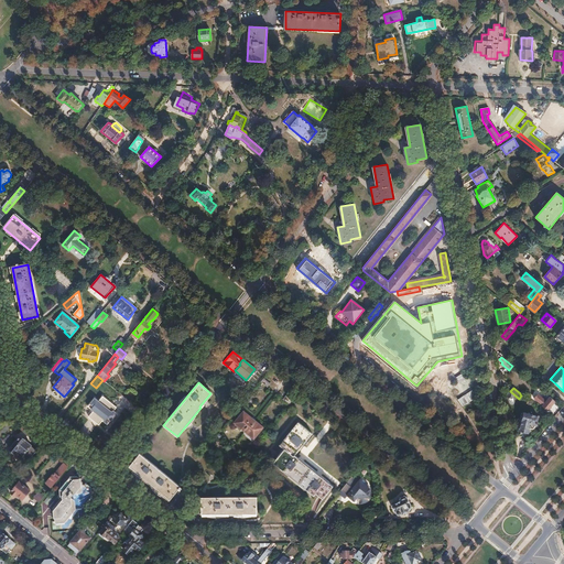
[(289,392),(283,400),(290,405),(295,398),(289,392)]
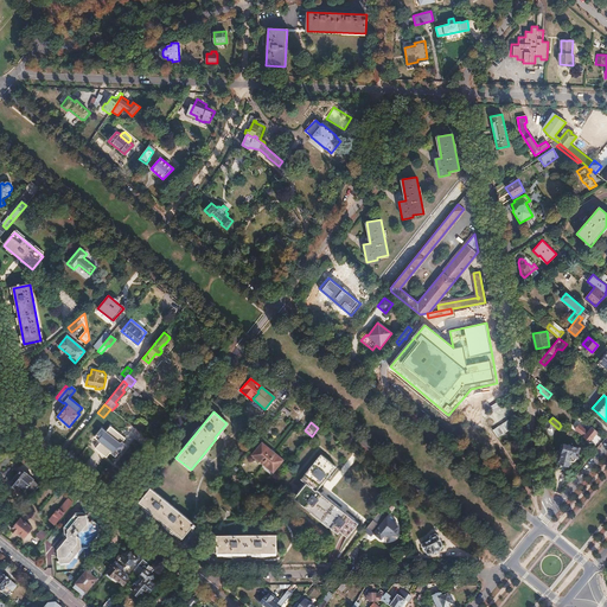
[(573,429),(579,435),(588,443),(598,433),(588,425),(583,429),(577,425),(573,429)]
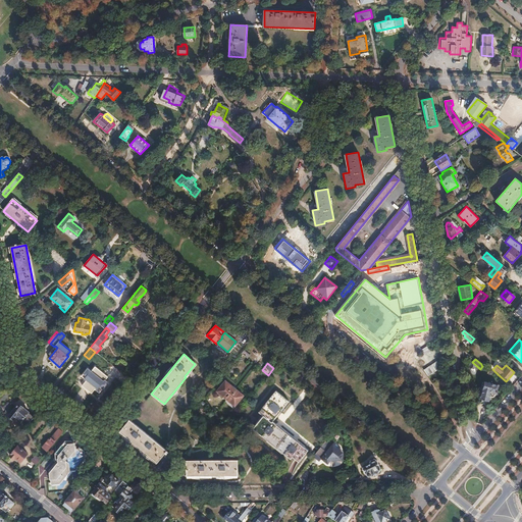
[(87,374),(84,378),(92,384),(98,388),(107,377),(100,371),(98,374),(96,373),(95,374),(88,368),(85,372),(87,374)]
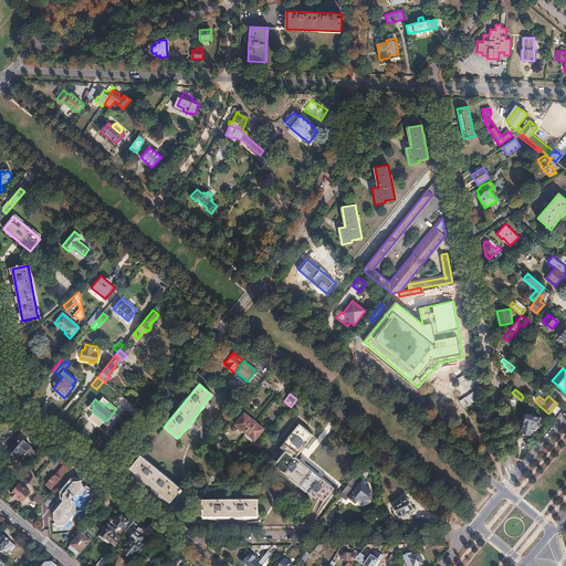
[(244,413),(234,425),(254,440),(264,429),(244,413)]
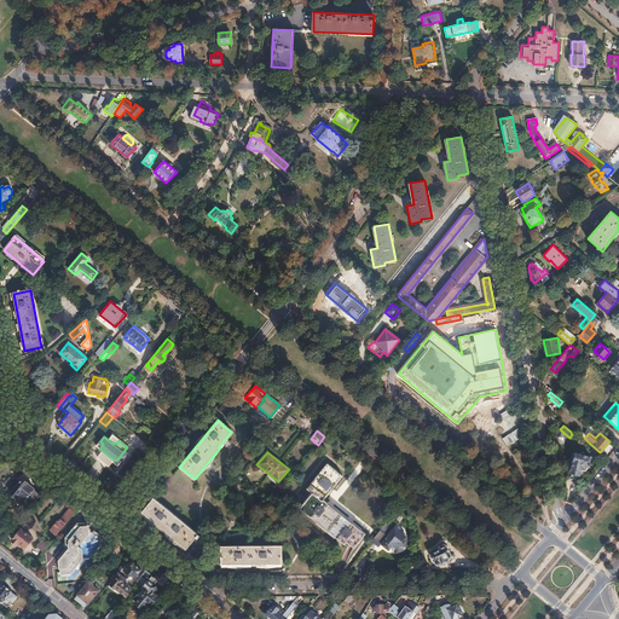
[(573,462),(571,473),(579,475),(580,473),(582,473),(583,469),(585,470),(589,467),(591,457),(574,453),(573,461),(573,462)]
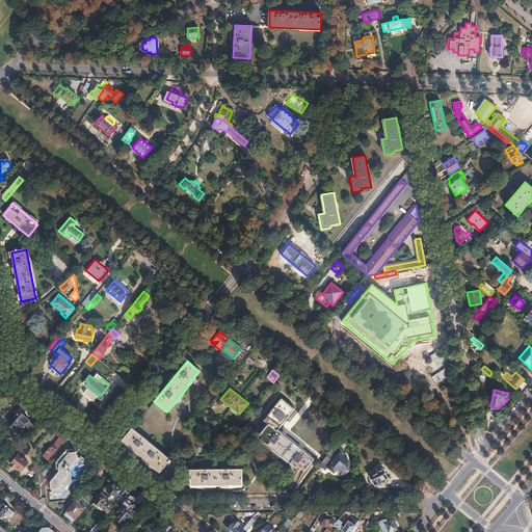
[(268,424),(258,436),(296,468),(298,466),(304,471),(315,458),(278,429),(295,409),(282,398),(264,420),(268,424)]
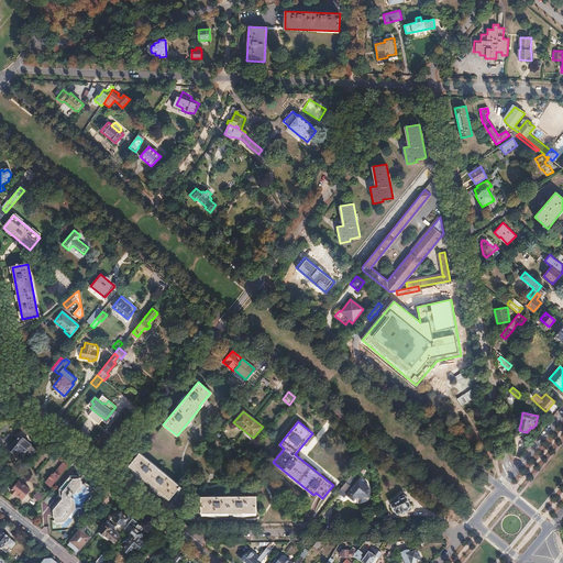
[(20,435),(10,449),(14,453),(18,449),(23,454),(24,452),(30,457),(36,450),(31,445),(31,444),(20,435)]
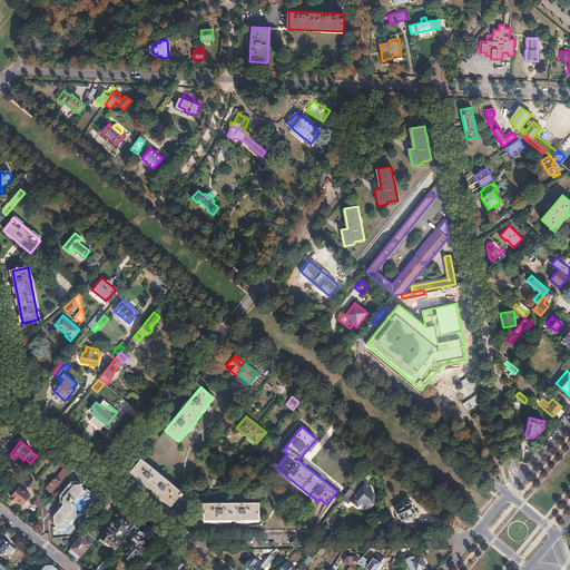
[(141,459),(130,472),(172,505),(183,491),(141,459)]
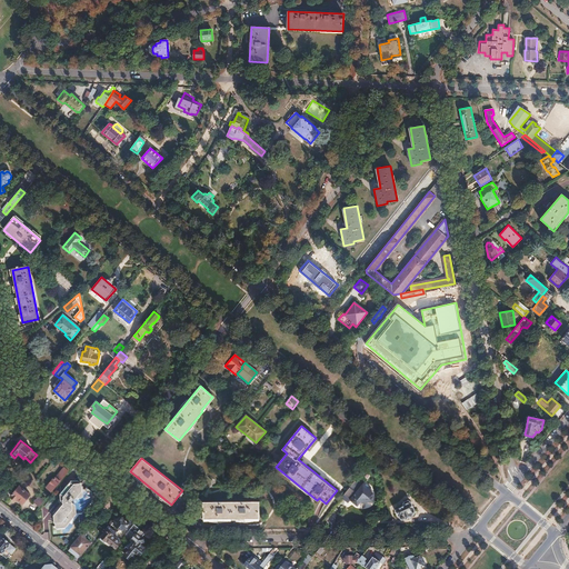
[(55,477),(47,486),(52,490),(69,471),(63,467),(55,478),(55,477)]
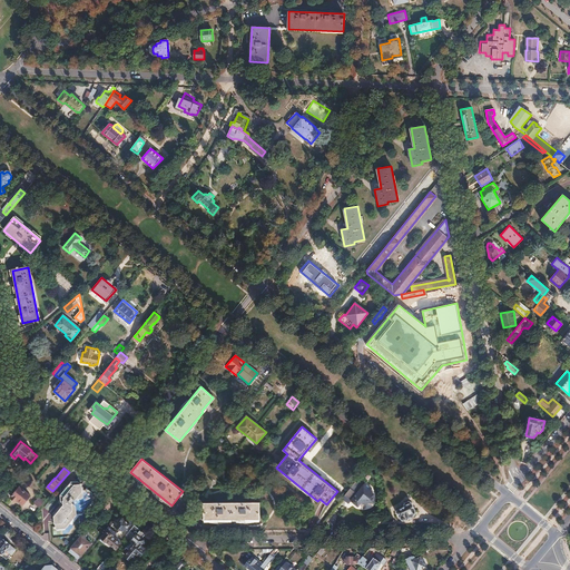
[(65,504),(55,517),(55,523),(58,527),(66,526),(76,513),(82,512),(92,500),(92,493),(88,490),(81,491),(79,490),(81,487),(81,484),(78,481),(77,483),(75,481),(71,482),(61,494),(61,498),(64,498),(65,498),(64,500),(64,503),(65,504)]
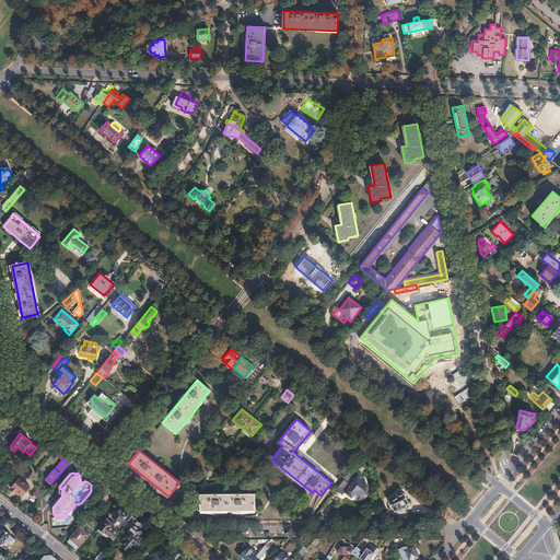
[(339,486),(336,490),(342,496),(345,492),(346,491),(348,492),(347,493),(347,494),(351,499),(354,494),(360,494),(362,496),(365,496),(366,493),(366,486),(364,486),(364,479),(358,475),(350,485),(343,479),(339,486)]
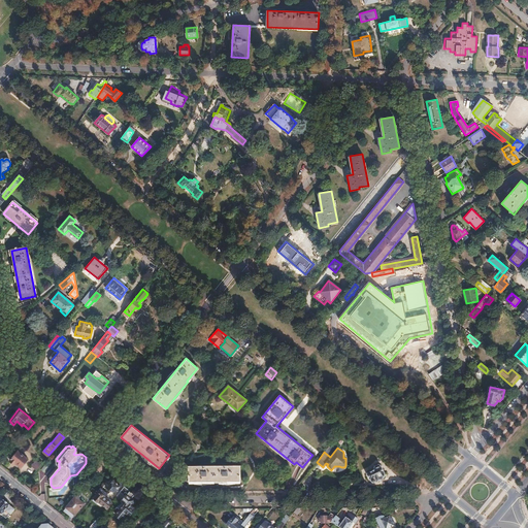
[(19,451),(10,461),(14,465),(17,463),(21,467),(22,466),(28,459),(19,451)]
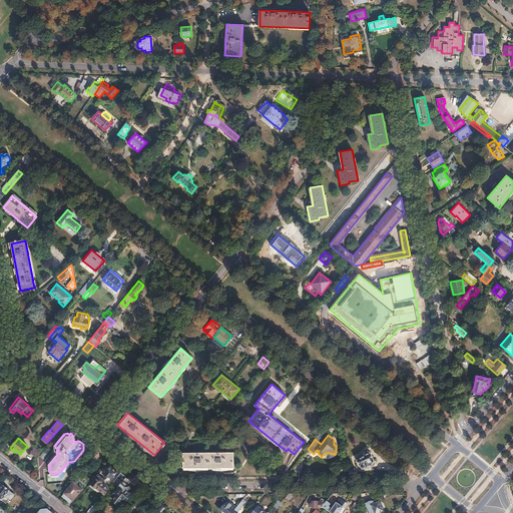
[(365,455),(357,459),(360,465),(361,465),(362,468),(365,467),(365,466),(366,466),(366,468),(372,465),(372,464),(373,463),(374,460),(371,453),(370,453),(370,451),(368,451),(365,452),(364,454),(365,455)]
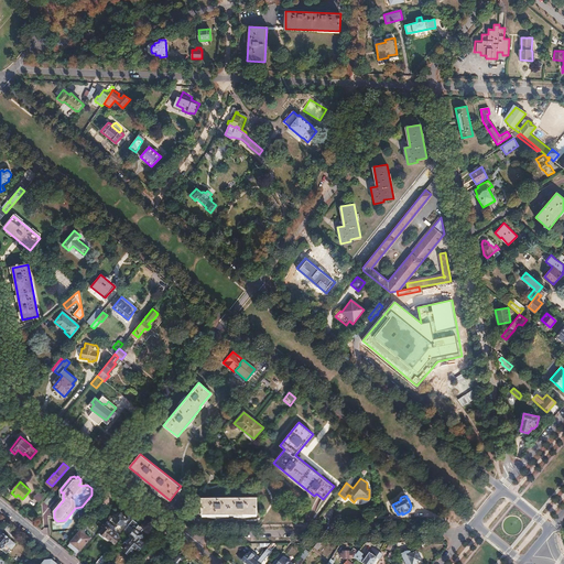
[(257,497),(202,497),(202,516),(257,514),(257,497)]
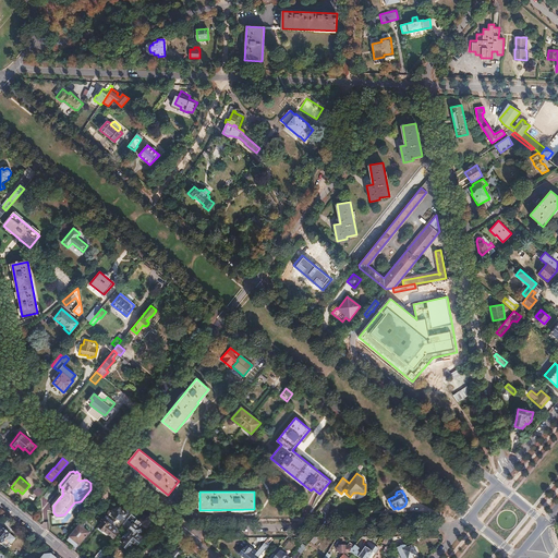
[(118,508),(112,513),(119,518),(119,519),(121,519),(122,517),(123,518),(124,517),(128,512),(121,508),(121,506),(118,505),(118,508)]
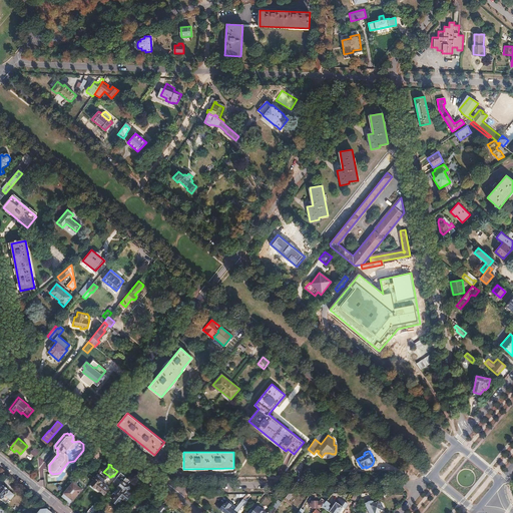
[(96,478),(91,484),(95,487),(96,487),(104,494),(105,493),(107,495),(110,491),(109,489),(107,488),(108,487),(107,486),(107,485),(106,485),(105,485),(106,484),(105,483),(105,480),(106,479),(109,476),(103,472),(102,471),(99,475),(98,474),(95,477),(96,478)]
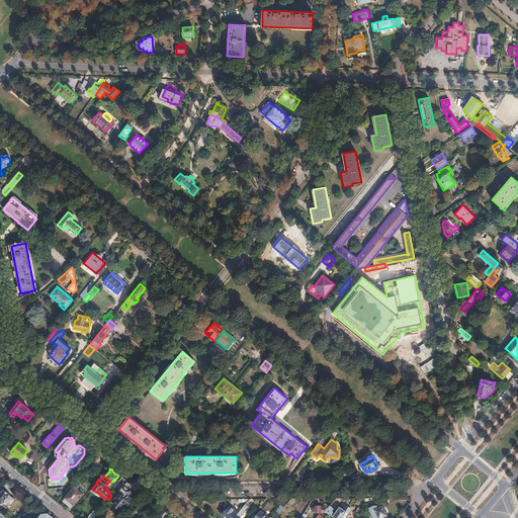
[(117,495),(111,502),(119,509),(120,508),(121,509),(123,507),(122,506),(124,504),(126,506),(133,499),(127,495),(130,493),(131,493),(131,489),(130,489),(133,485),(131,484),(132,483),(128,480),(127,482),(122,477),(117,482),(113,488),(114,488),(116,490),(115,493),(117,495)]
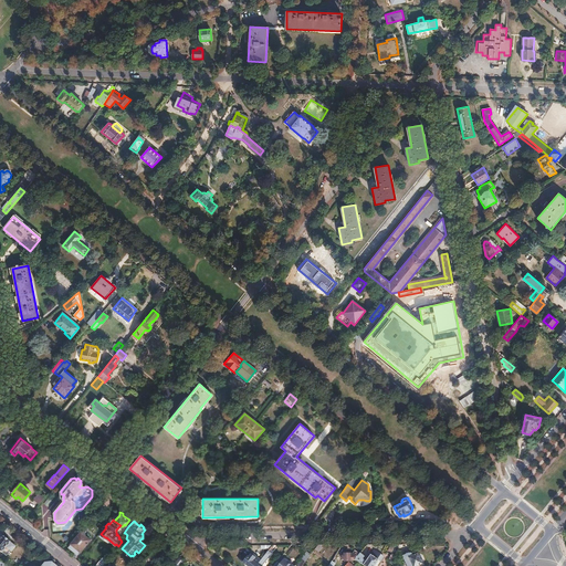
[(81,533),(67,548),(77,556),(90,541),(81,533)]
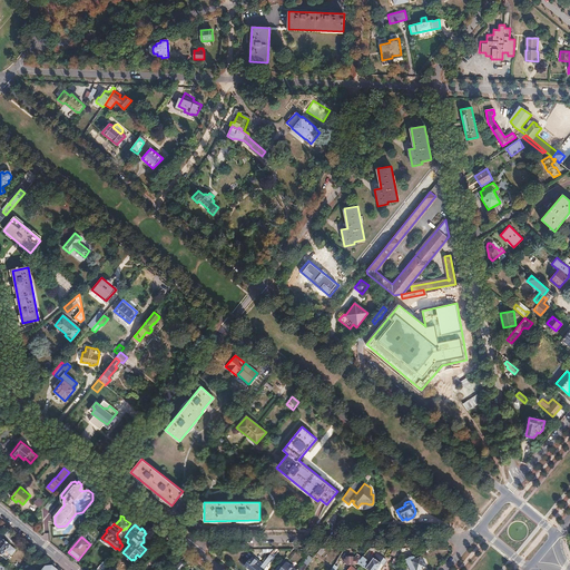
[(0,542),(0,553),(2,556),(11,546),(5,540),(1,543),(0,542)]
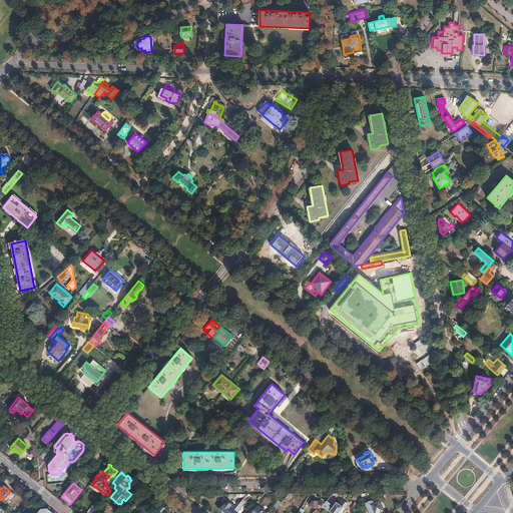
[(358,496),(353,506),(357,508),(362,498),(358,496)]
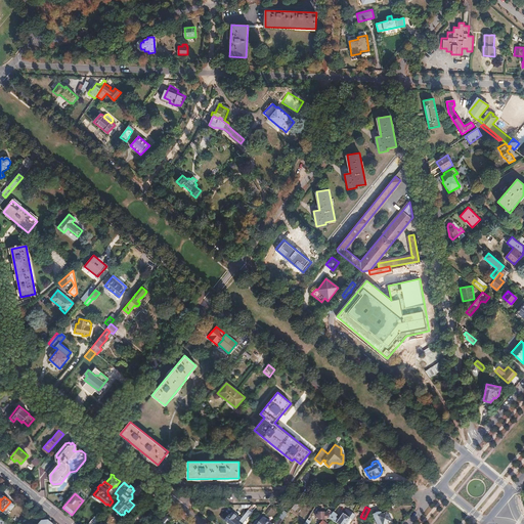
[(242,519),(236,523),(242,523),(252,512),(249,509),(242,519)]
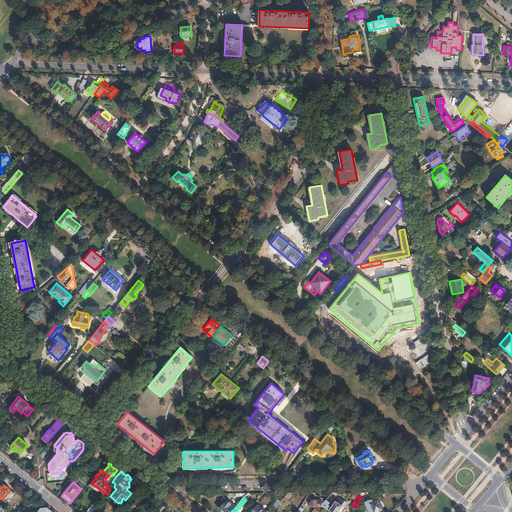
[(310,502),(308,502),(308,505),(310,505),(310,507),(315,507),(316,507),(316,506),(323,506),(321,505),(325,500),(321,497),(318,500),(310,500),(310,502)]
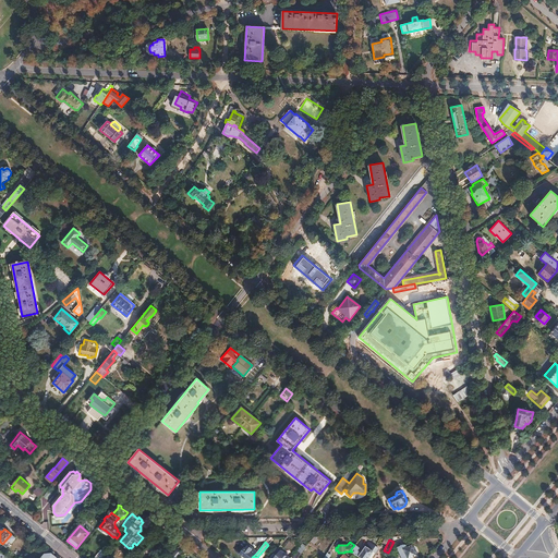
[(241,545),(237,552),(244,557),(252,557),(257,553),(247,544),(244,548),(241,545)]
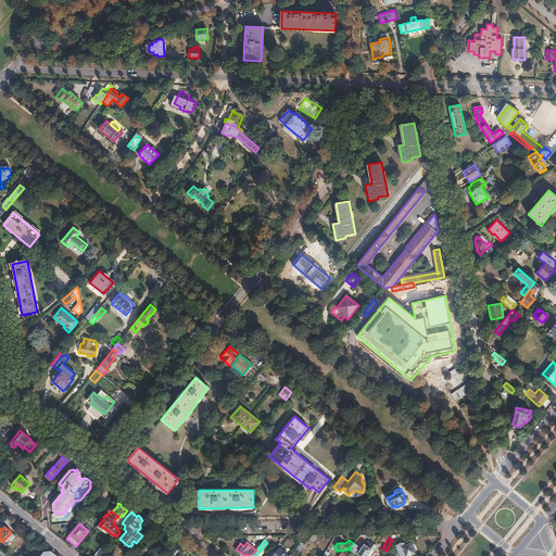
[(275,548),(268,555),(295,555),(304,545),(300,542),(289,555),(285,555),(278,550),(277,551),(275,548)]
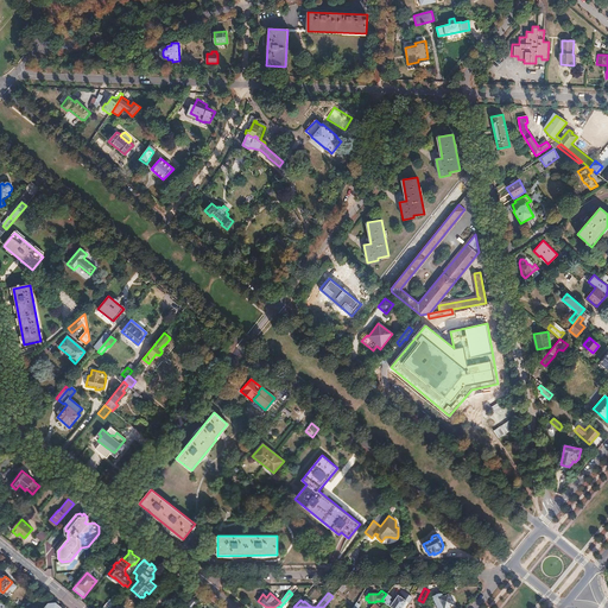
[(386,594),(381,600),(384,601),(392,607),(401,607),(406,601),(409,603),(412,599),(406,594),(403,599),(398,596),(393,602),(387,599),(390,596),(387,594),(386,594)]
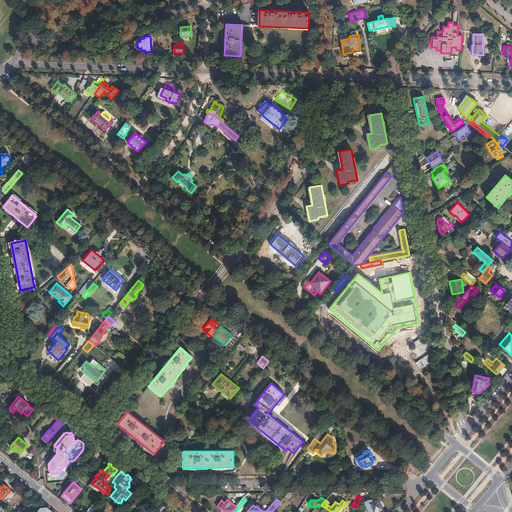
[(377,500),(370,504),(373,511),(378,511),(382,510),(377,500)]
